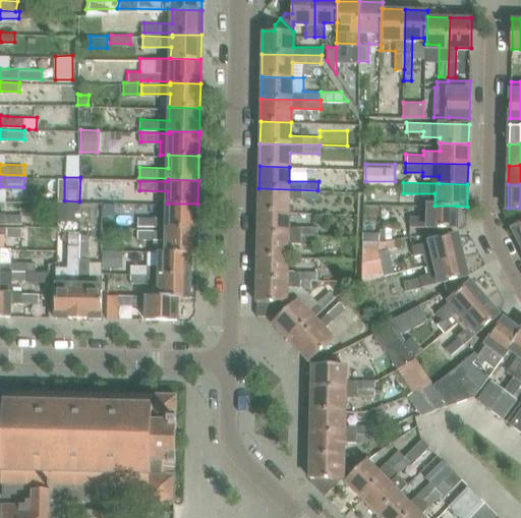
[(317,198),(317,190),(258,188),(258,211),(288,212),(289,197),(317,198)]
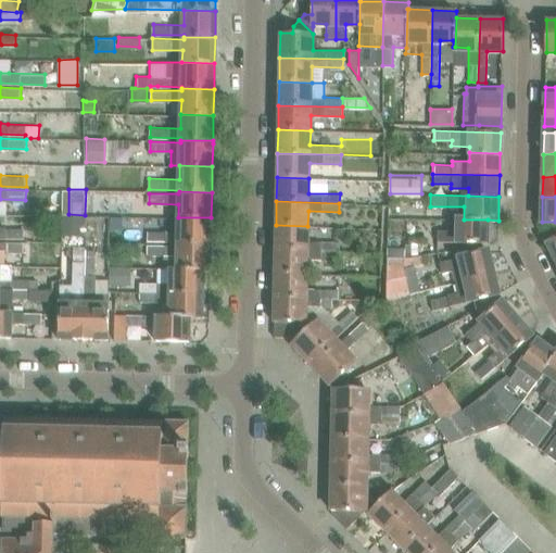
[(85,215),(68,214),(62,214),(61,235),(63,235),(85,236),(85,215)]
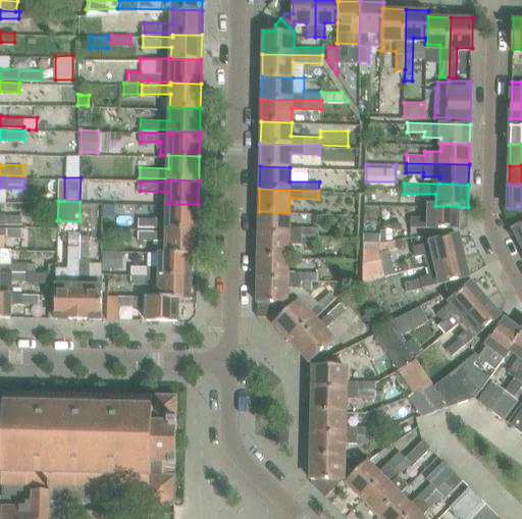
[(198,228),(198,204),(167,204),(166,216),(139,216),(139,225),(166,226),(166,227),(198,228)]
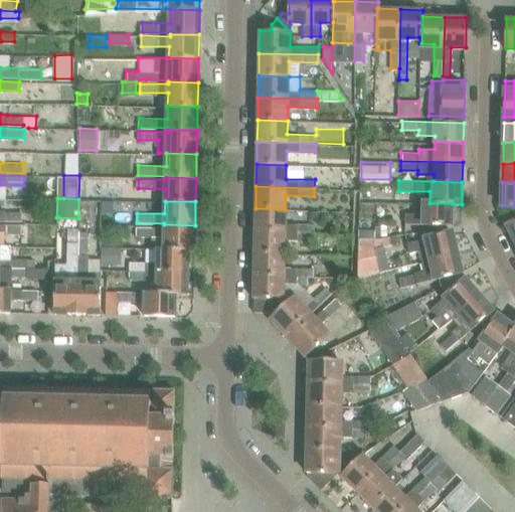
[(406,213),(405,223),(452,223),(452,203),(430,203),(414,203),(413,213),(406,213)]
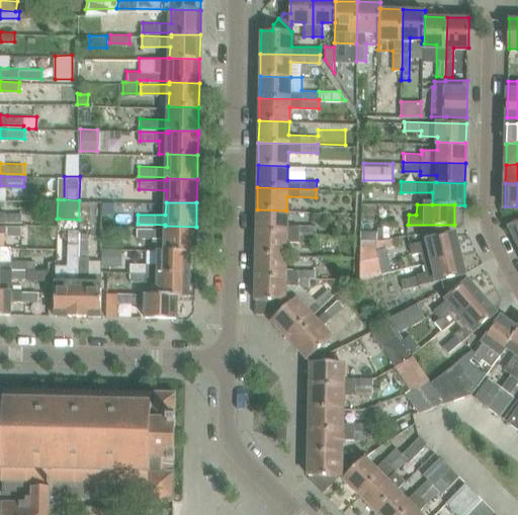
[(257,209),(256,232),(315,234),(315,225),(286,225),(286,210),(257,209)]
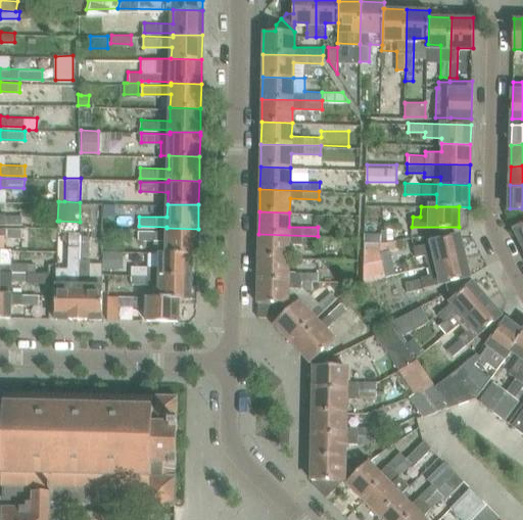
[(0,223),(22,224),(22,215),(0,214),(0,223)]
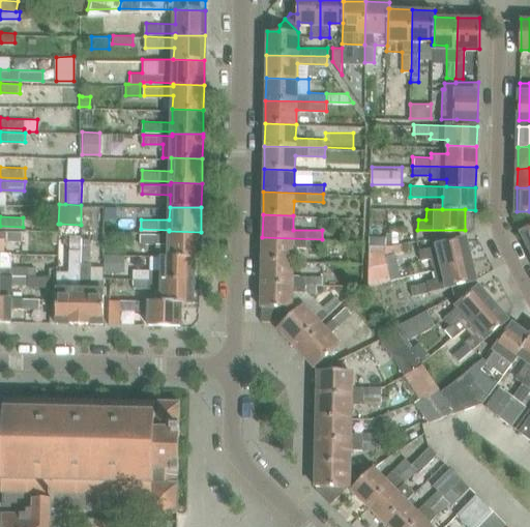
[(370,234),(381,235),(381,222),(371,222),(370,234)]
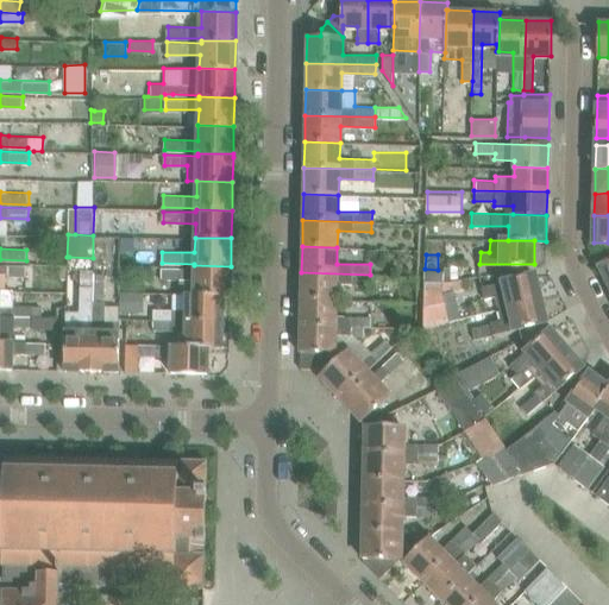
[(0,275),(26,276),(26,265),(0,264),(0,275)]
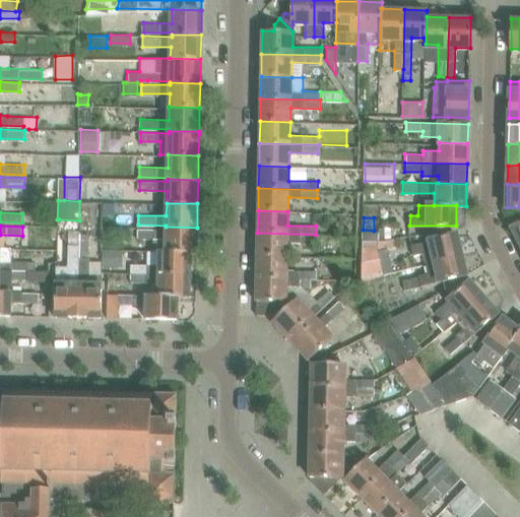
[(166,239),(166,250),(166,251),(190,252),(196,252),(197,228),(166,227),(166,229),(138,228),(138,238),(166,239)]
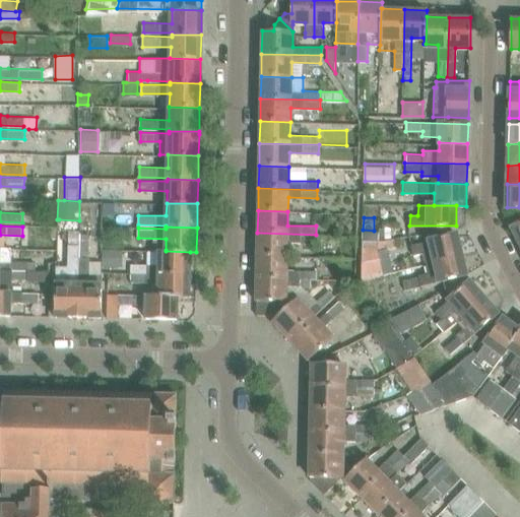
[(363,231),(363,240),(378,240),(378,239),(378,232),(363,231)]
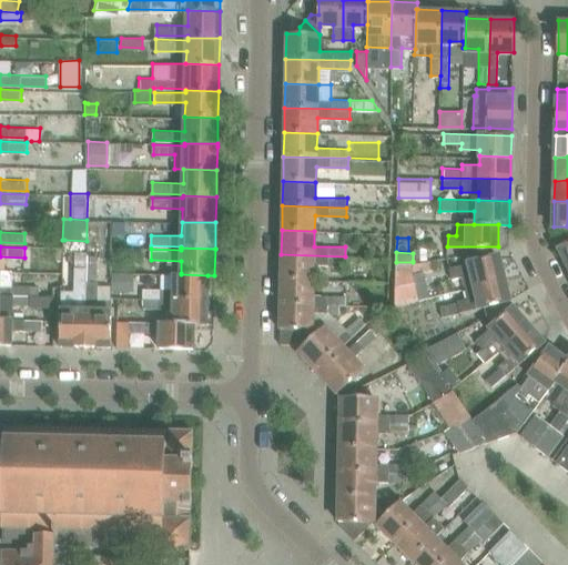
[(85,254),(85,268),(84,345),(110,346),(111,301),(95,301),(97,254),(85,254)]
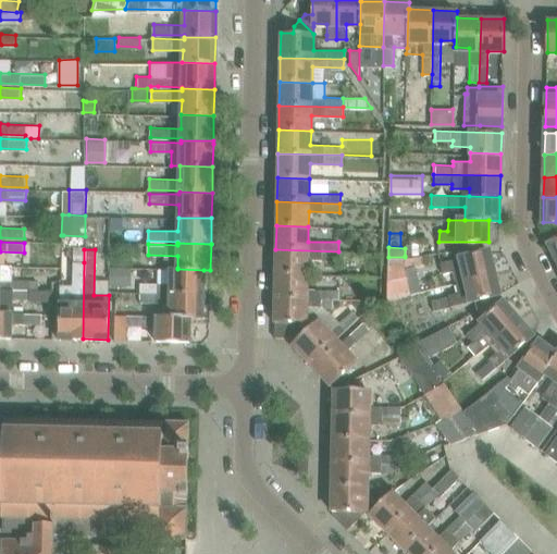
[(275,249),(275,274),(307,274),(307,260),(338,260),(338,251),(275,249)]
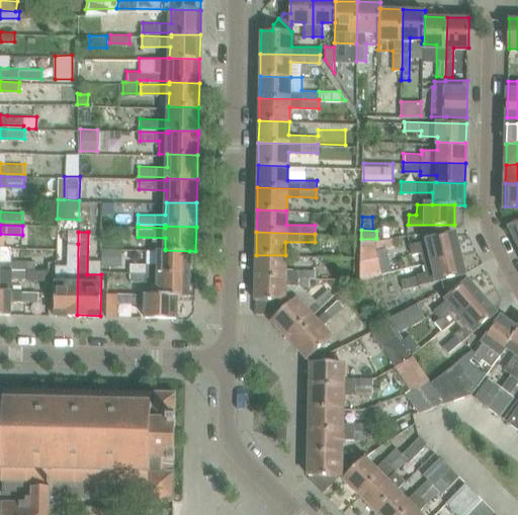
[(424,261),(459,253),(454,233),(411,243),(413,251),(421,249),(424,261)]
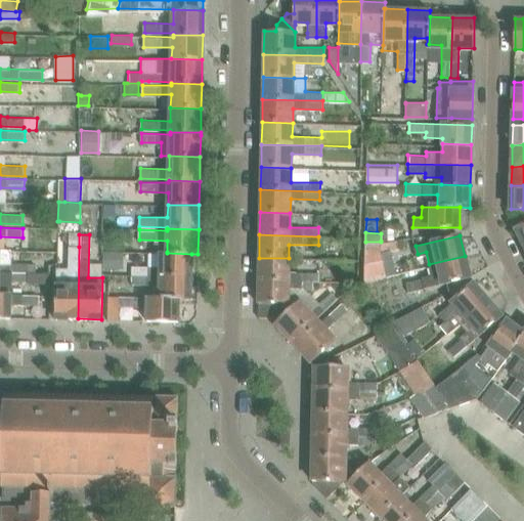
[(364,280),(364,281),(386,275),(381,256),(381,251),(389,250),(398,249),(397,240),(381,242),(365,242),(364,280)]
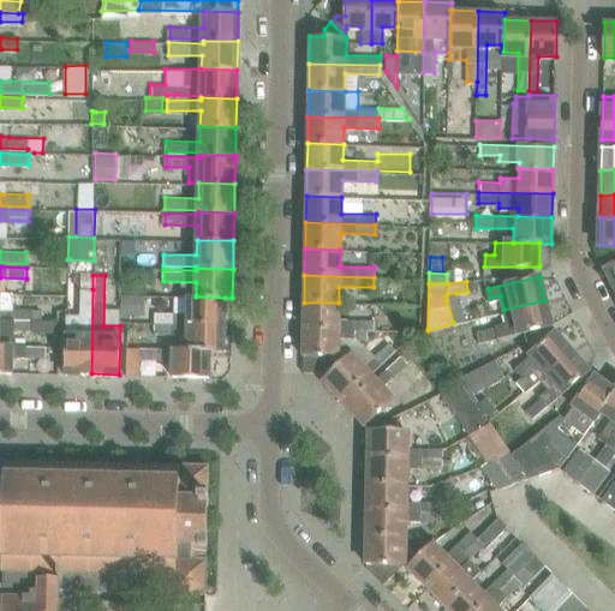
[(65,373),(91,373),(93,289),(82,289),(82,315),(66,315),(65,373)]
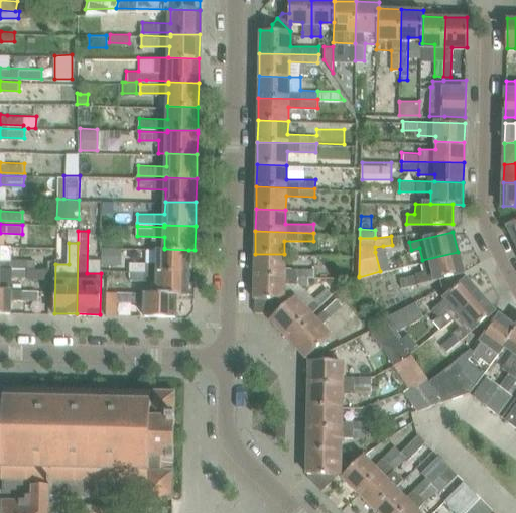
[(0,268),(34,269),(34,259),(12,259),(12,245),(0,245),(0,268)]
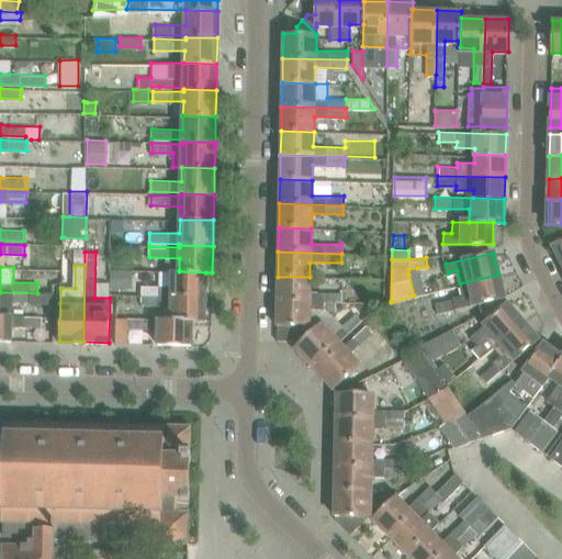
[(110,287),(132,288),(132,269),(110,269),(110,287)]
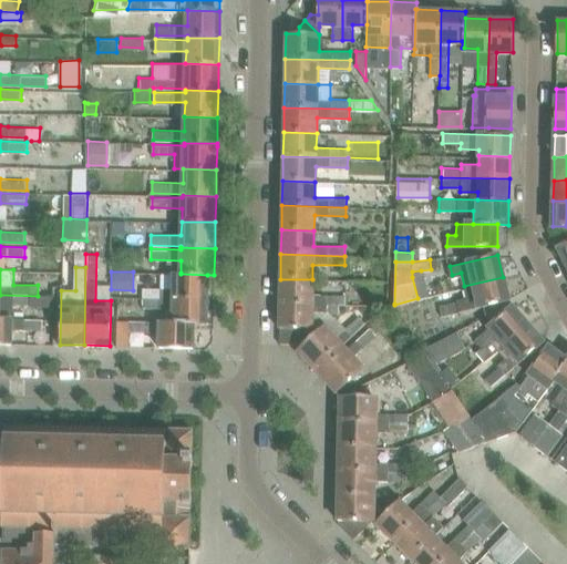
[(207,298),(207,275),(181,274),(181,273),(173,273),(173,288),(143,287),(143,298),(207,298)]
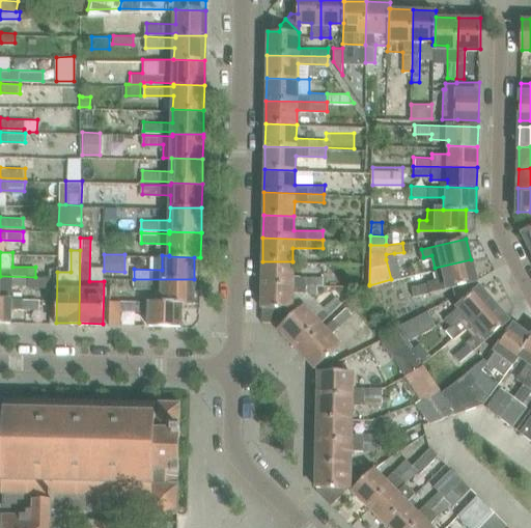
[(476,280),(471,259),(435,268),(438,279),(410,285),(413,296),(452,285),(476,280)]
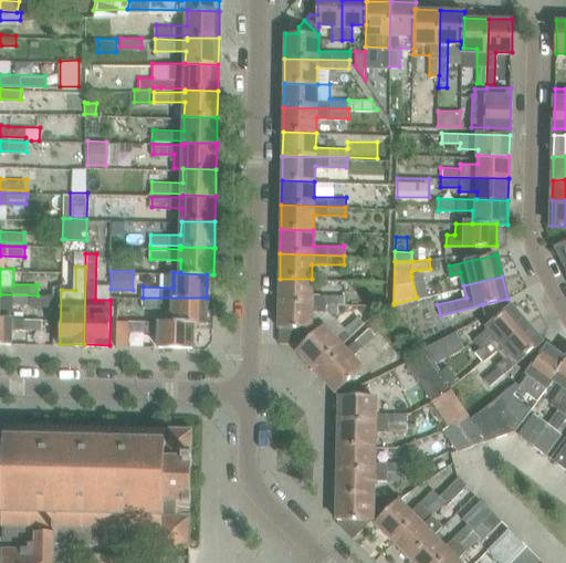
[(279,303),(337,304),(343,304),(343,294),(312,294),(312,279),(280,279),(279,303)]
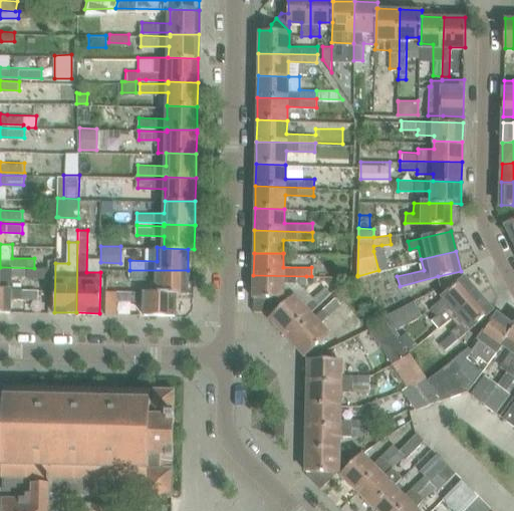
[(0,267),(0,288),(10,289),(10,276),(49,277),(49,268),(34,268),(0,267)]
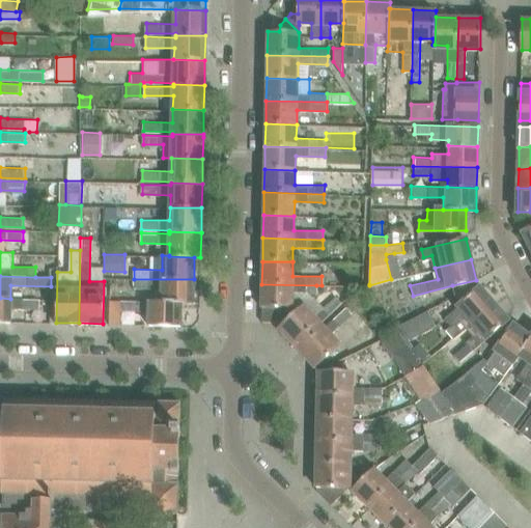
[(134,279),(134,287),(161,287),(161,301),(180,302),(193,303),(193,301),(194,279),(134,279)]
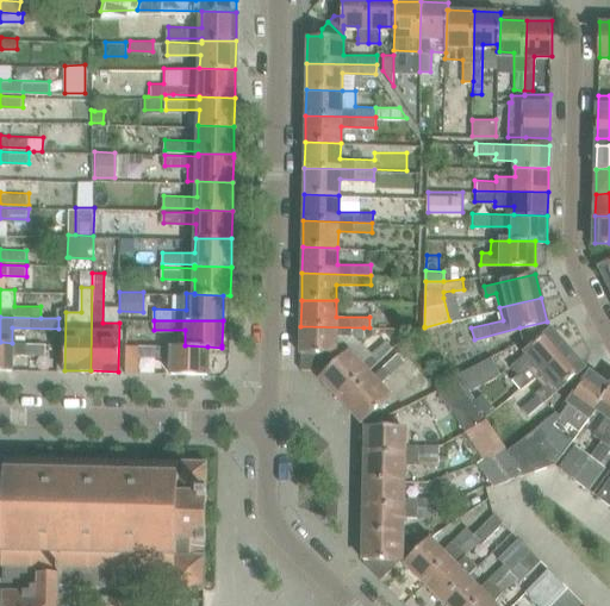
[(363,337),(363,328),(300,326),(300,351),(302,351),(300,368),(319,369),(324,373),(340,358),(335,353),(335,337),(363,337)]
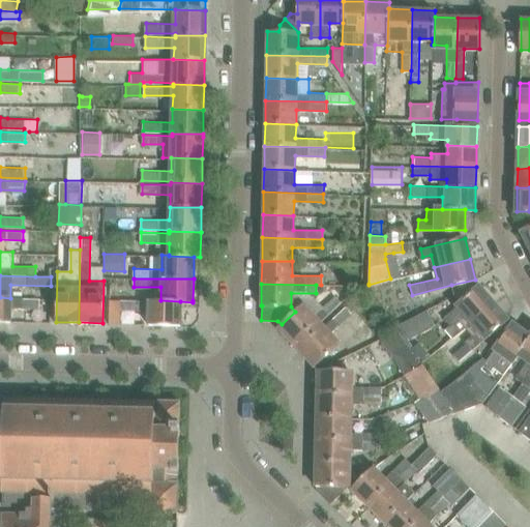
[(478,287),(443,318),(448,323),(444,327),(451,337),(465,326),(493,302),(478,287)]
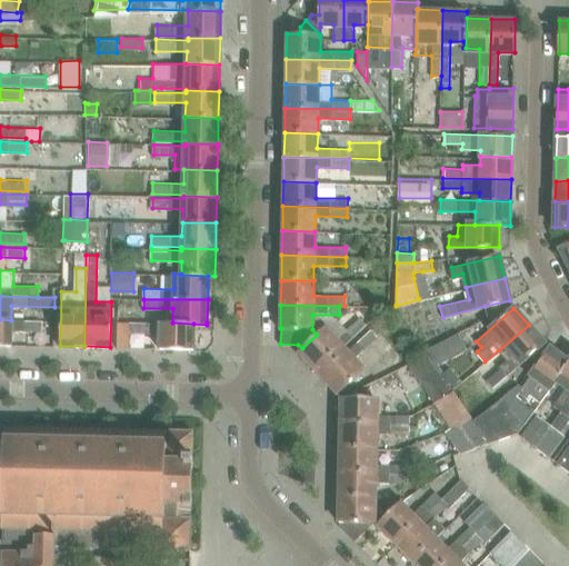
[(325,327),(317,335),(302,348),(299,351),(318,373),(343,348),(341,346),(366,324),(358,316),(335,338),(325,327)]
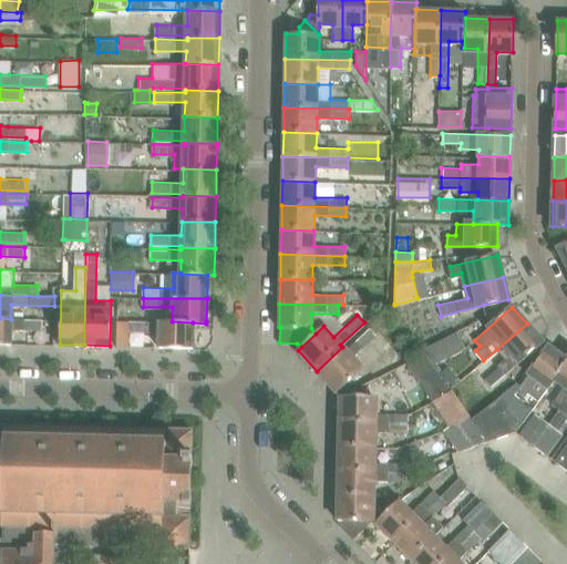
[(0,342),(10,344),(11,329),(24,329),(24,328),(42,329),(42,319),(11,319),(0,318),(0,342)]
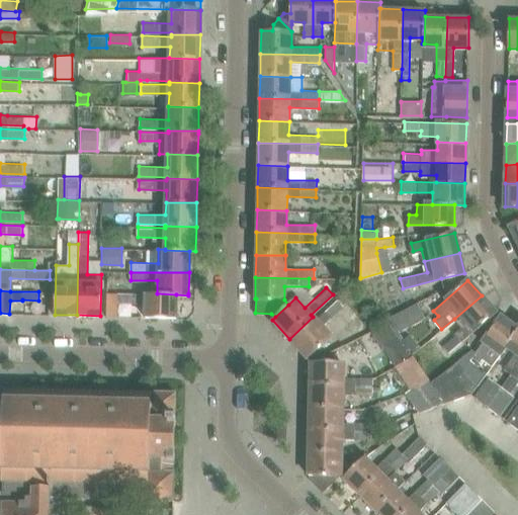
[(126,292),(117,292),(117,302),(134,302),(134,303),(146,303),(145,317),(176,317),(176,294),(157,293),(126,292)]
